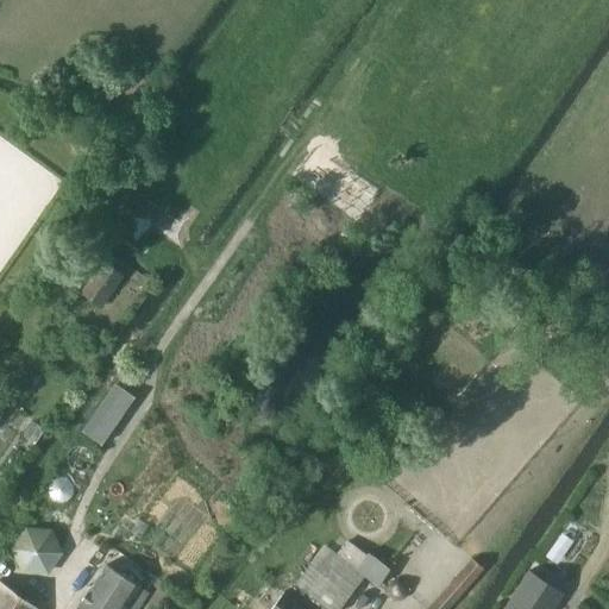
[(102,262),(81,294),(102,308),(125,276),(102,262)]
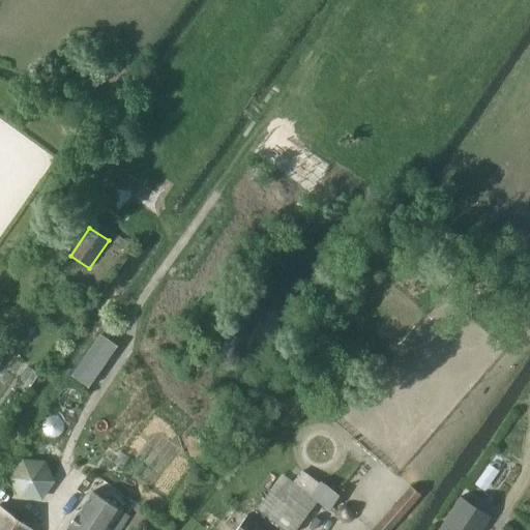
[(90,388),(119,345),(100,332),(71,376),(90,388)]
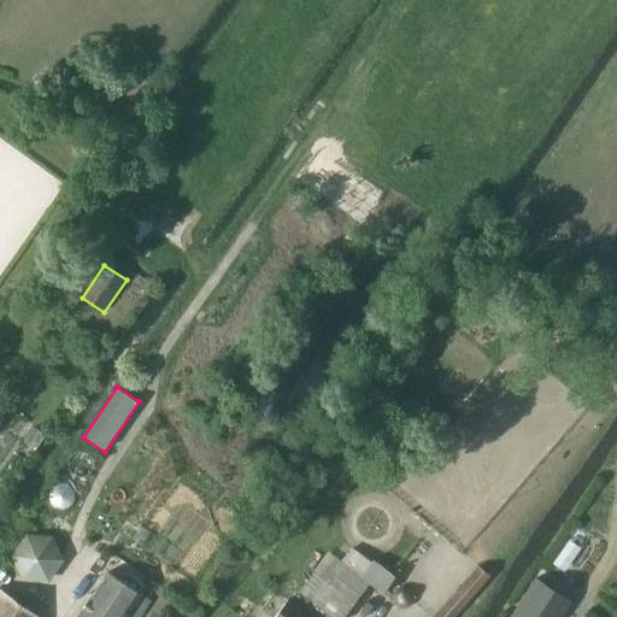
[(27,534),(11,556),(22,581),(50,583),(64,560),(54,536),(27,534)]
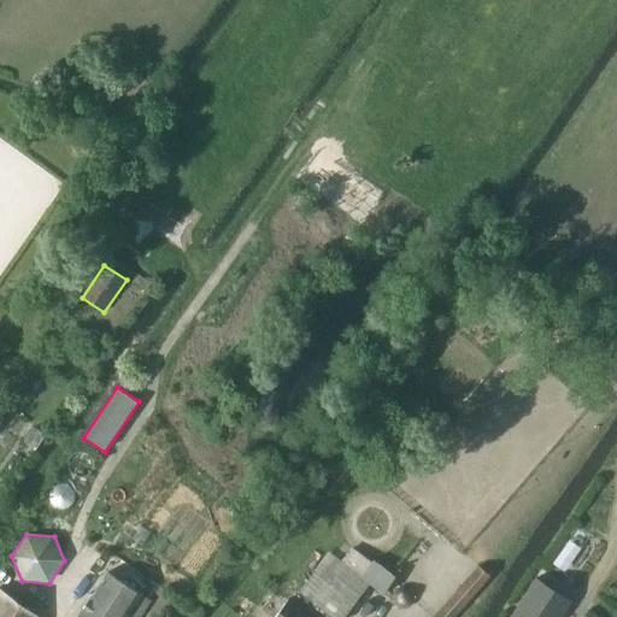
[(328,569),(319,564),(299,593),(331,616),(346,616),(371,583),(336,558),(328,569)]
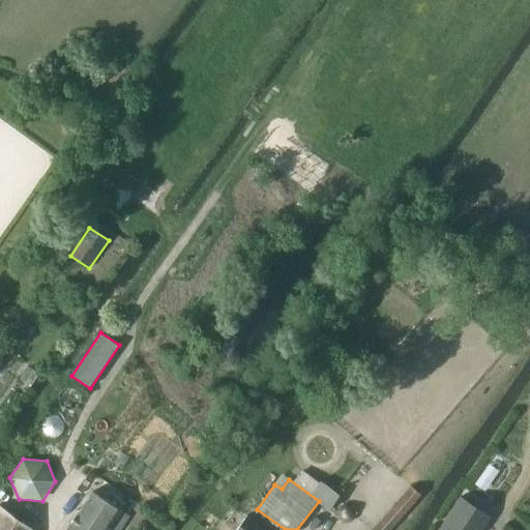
[(388,529),(421,493),(411,484),(372,529),(388,529)]
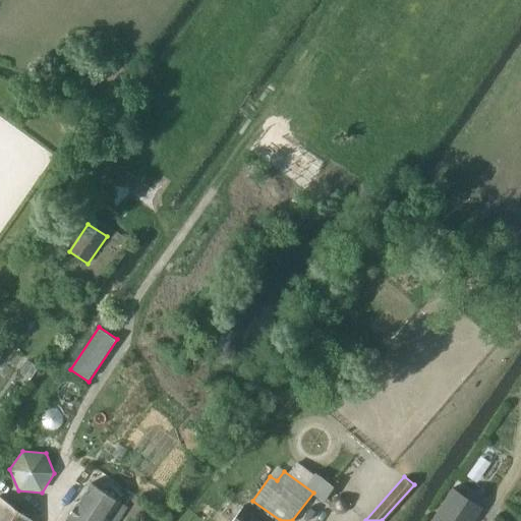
[(107,520),(120,503),(92,483),(65,520),(107,520)]
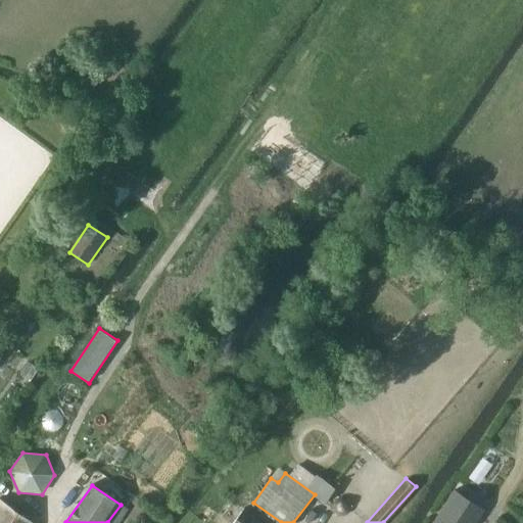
[(473,522),(482,508),(456,491),(435,522),(473,522)]
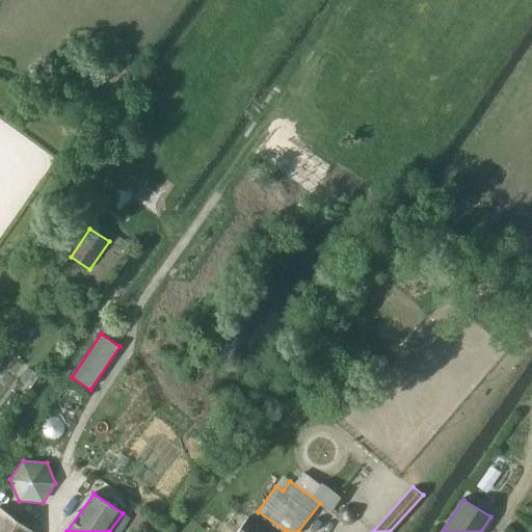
[(339,519),(341,522),(344,525),(349,525),(353,524),(356,521),(357,517),(357,512),(354,508),(351,506),(347,506),(343,507),(340,510),(338,514),(339,519)]
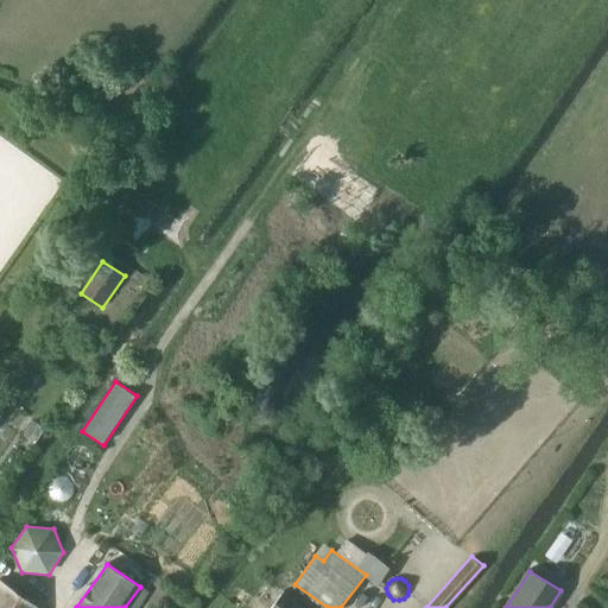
[(0,607),(37,607),(0,582),(0,607)]
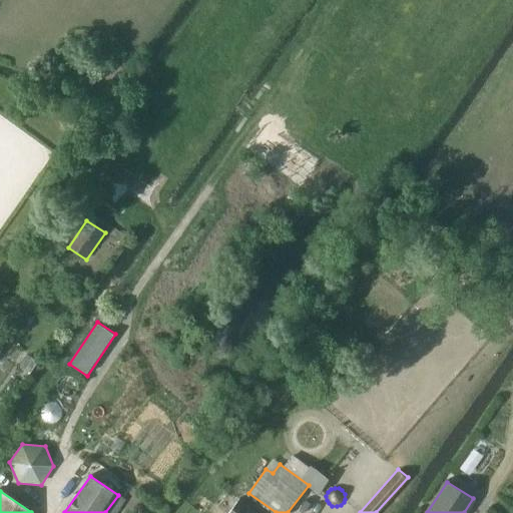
[(263,512),(239,497),(227,512),(263,512)]
